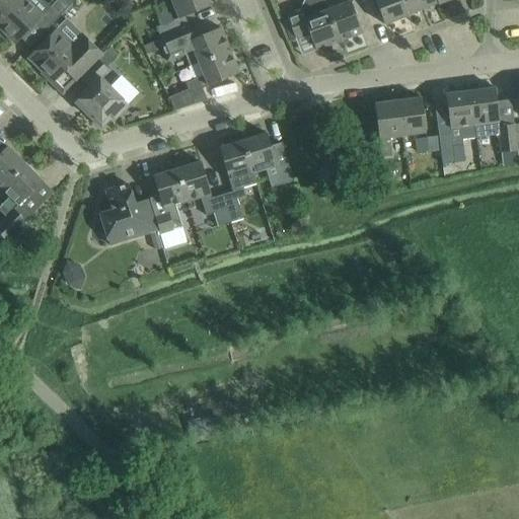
[(0,0),(0,17),(17,0),(0,0)]
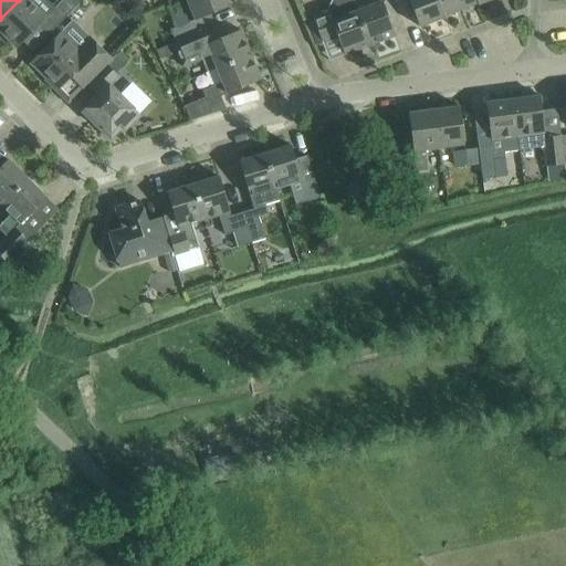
[(34,0),(19,0),(0,19),(0,30),(17,48),(22,41),(38,25),(48,34),(60,21),(81,0),(54,0),(51,3),(50,4),(45,0),(41,0),(39,3),(34,0)]
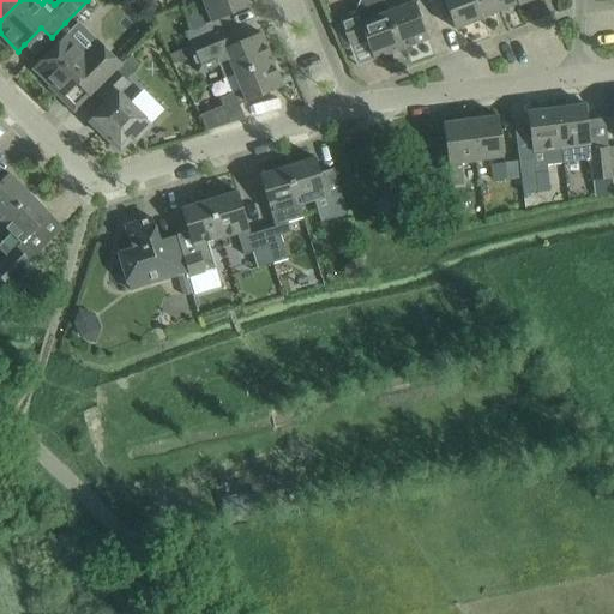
[(191,30),(186,32),(192,44),(223,31),(218,19),(228,16),(250,6),(247,0),(202,0),(211,22),(205,24),(191,30)]
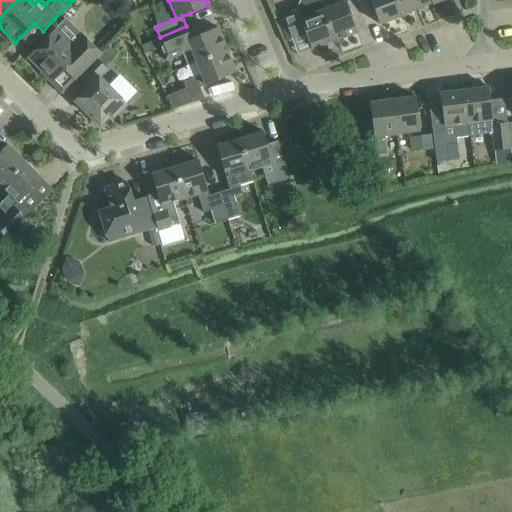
[(297,11),(283,17),(292,39),(305,33),(310,46),(319,42),(320,46),(334,41),(318,0),(299,0),(296,8),(297,11)]
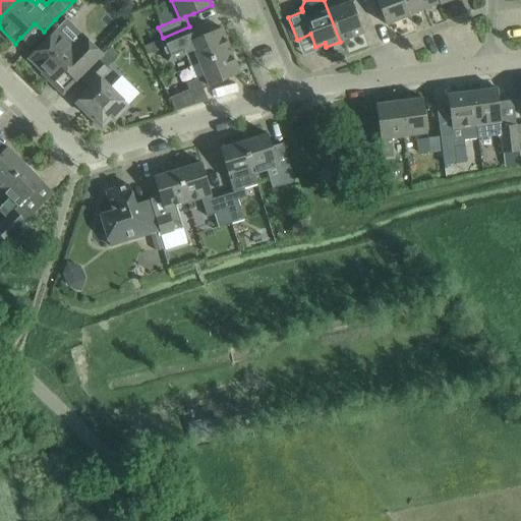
[(324,0),(340,42),(363,33),(350,0),(324,0)]
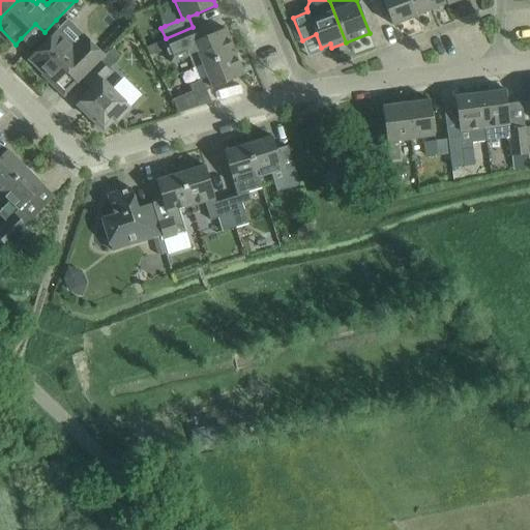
[(382,0),(385,5),(392,25),(412,17),(416,16),(416,15),(410,0),(382,0)]
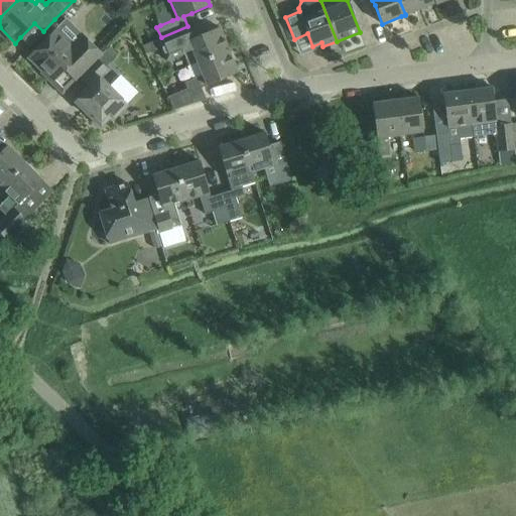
[(399,0),(405,14),(420,8),(416,0),(399,0)]
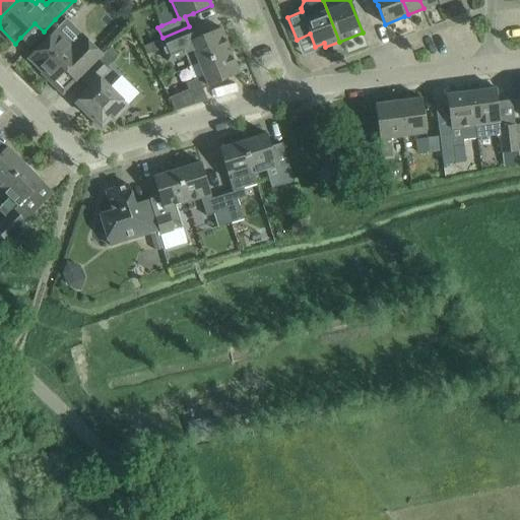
[(419,0),(424,8),(438,3),(437,0),(419,0)]
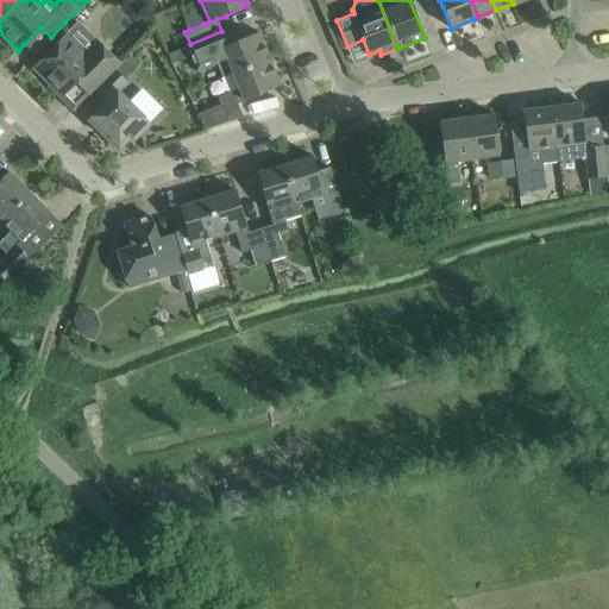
[(223,77),(232,73),(233,74),(269,58),(258,32),(227,44),(221,32),(190,44),(168,54),(173,63),(186,57),(184,55),(189,52),(196,70),(217,62),(223,77)]
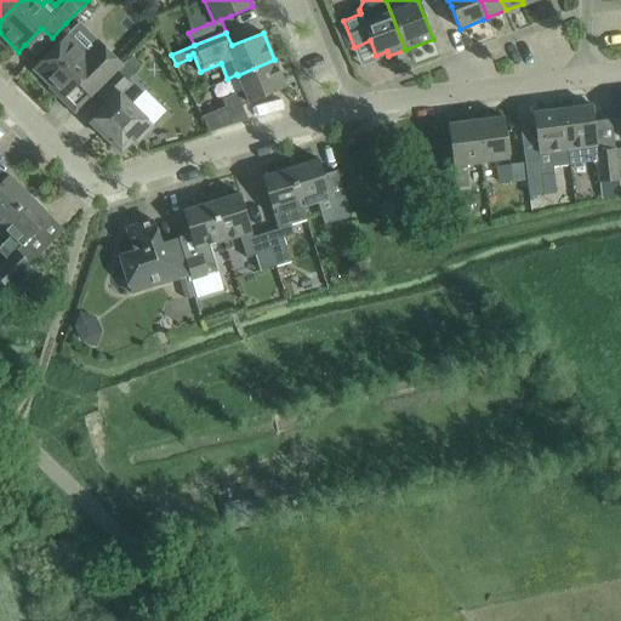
[(95,95),(123,66),(100,43),(85,57),(66,38),(34,69),(35,70),(36,69),(53,86),(55,85),(66,95),(80,80),(95,95)]
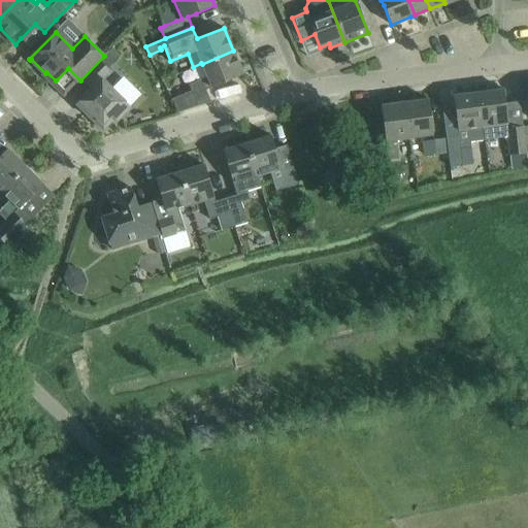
[(243,74),(233,51),(202,64),(207,77),(189,84),(191,90),(172,99),(178,112),(210,102),(205,90),(243,74)]
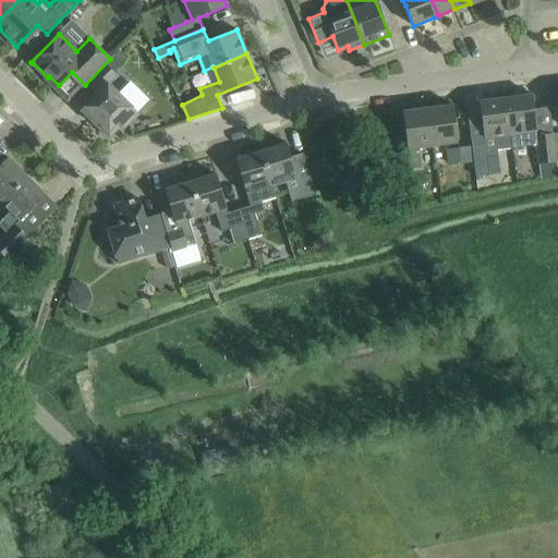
[(95,94),(80,109),(109,137),(120,125),(123,128),(137,113),(107,83),(116,74),(113,72),(122,63),(114,55),(110,59),(85,85),(95,94)]
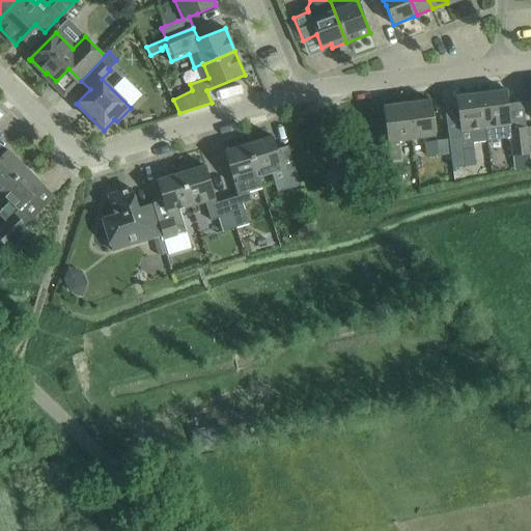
[(506,90),(481,93),(485,128),(487,141),(509,138),(511,156),(529,154),(526,127),(511,129),(506,90)]
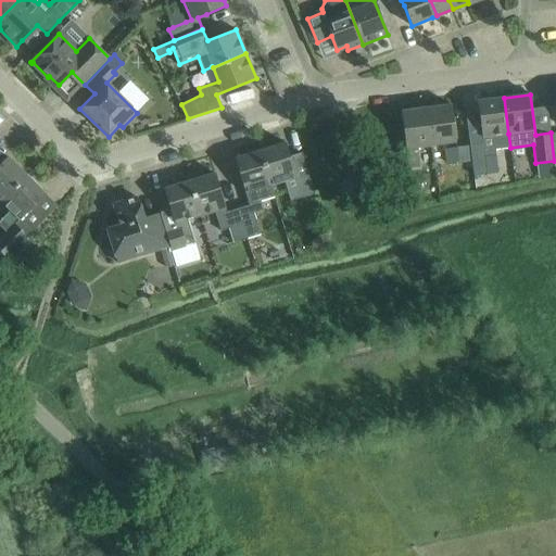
[(508,134),(504,98),(477,101),(482,143),(469,146),(474,176),(488,174),(485,158),(495,155),(495,150),(510,148),(508,134)]
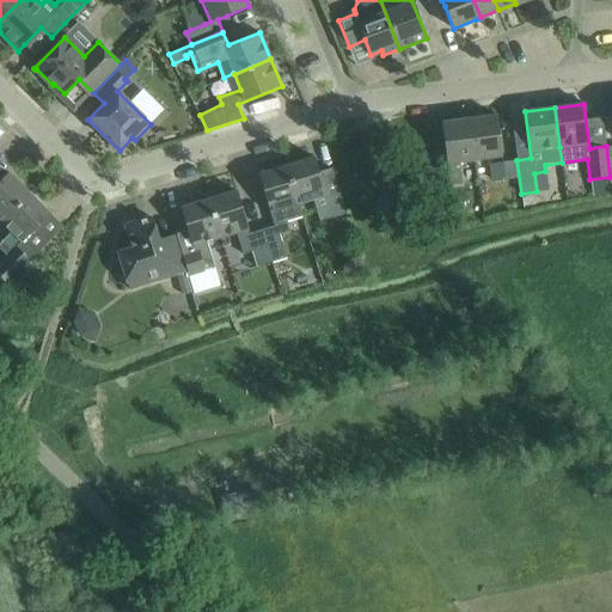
[(496,115),(469,118),(473,159),(502,155),(496,115)]
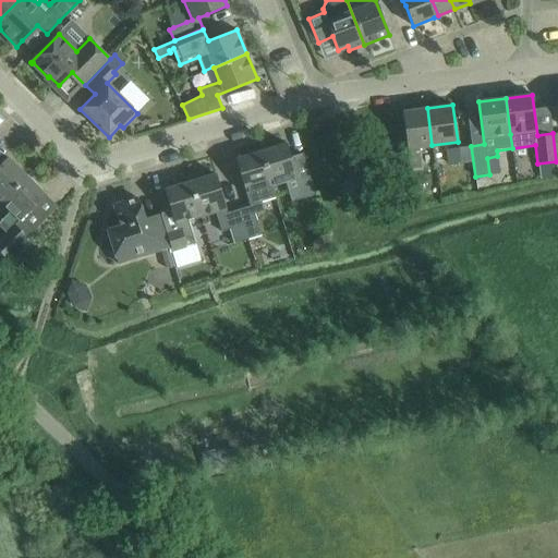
[(419,147),(432,145),(427,108),(402,111),(409,169),(422,168),(419,147)]
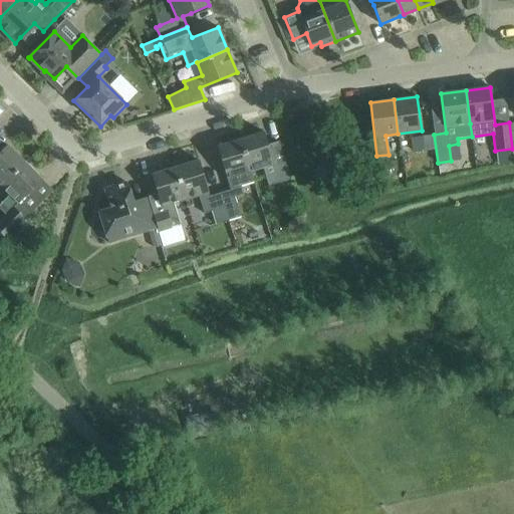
[(264,132),(240,140),(250,171),(263,167),(268,186),(290,180),(286,167),(281,148),(278,142),(267,145),(264,132)]
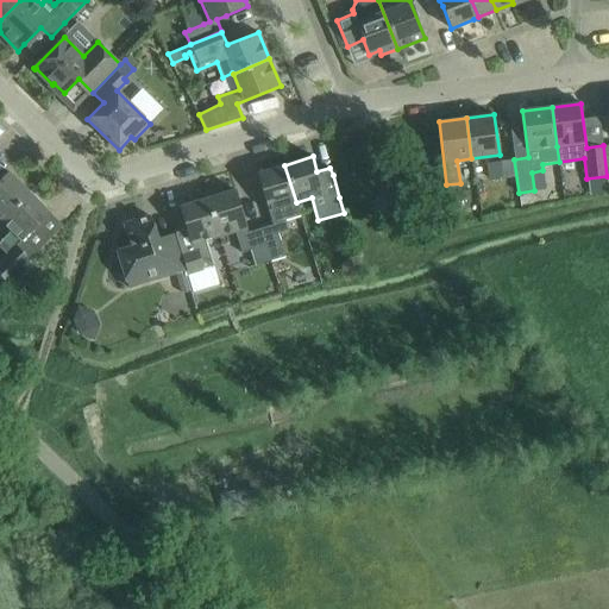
[(490,179),(502,177),(500,162),(488,164),(490,179)]
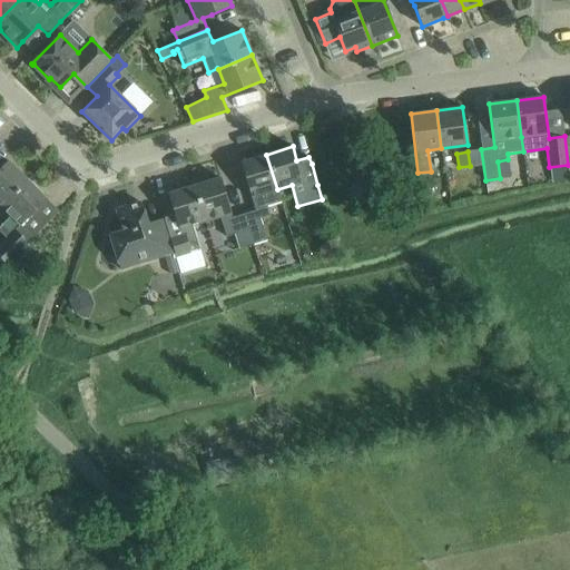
[(243,214),(253,244),(257,255),(271,252),(259,217),(269,215),(267,206),(281,202),(277,189),(266,155),(241,163),(255,210),(243,214)]
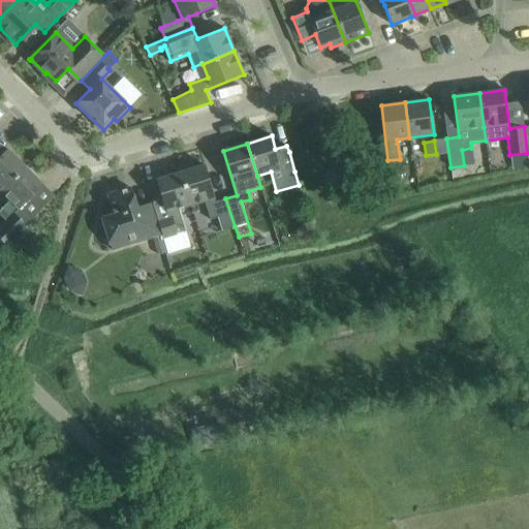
[(0,155),(0,190),(1,191),(25,166),(7,149),(0,155)]
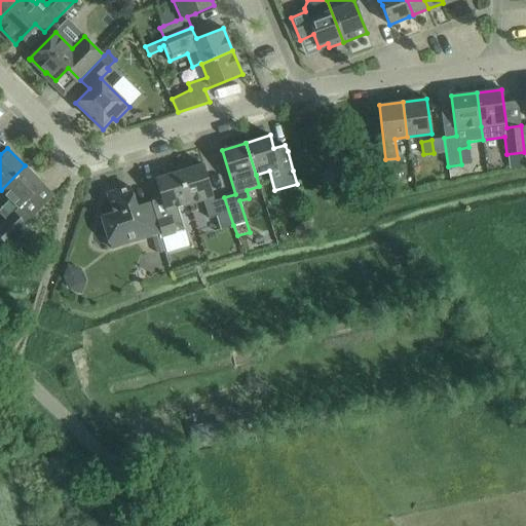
[(191,162),(178,166),(179,172),(189,204),(203,199),(209,218),(217,216),(221,229),(233,225),(224,197),(214,200),(203,163),(192,167),(191,162)]
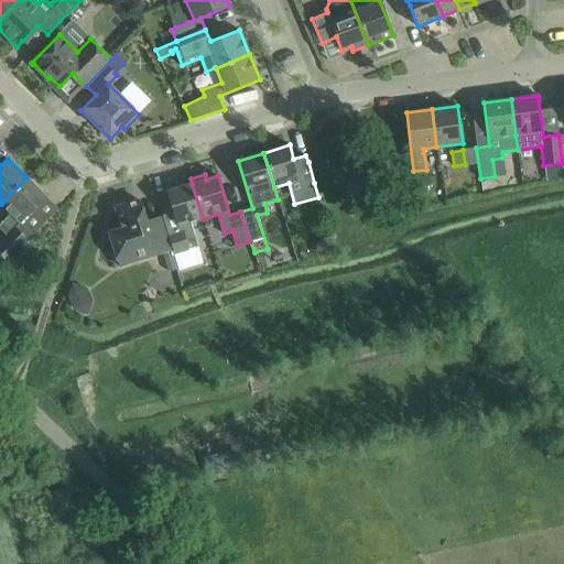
[(46,196),(26,177),(1,204),(10,213),(0,223),(0,229),(6,235),(0,239),(0,255),(7,261),(28,239),(15,227),(46,196)]
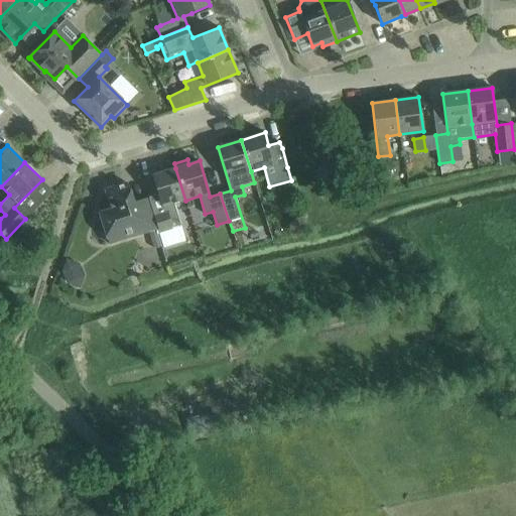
[(158,195),(148,198),(159,232),(180,226),(174,204),(185,201),(175,168),(152,175),(158,195)]
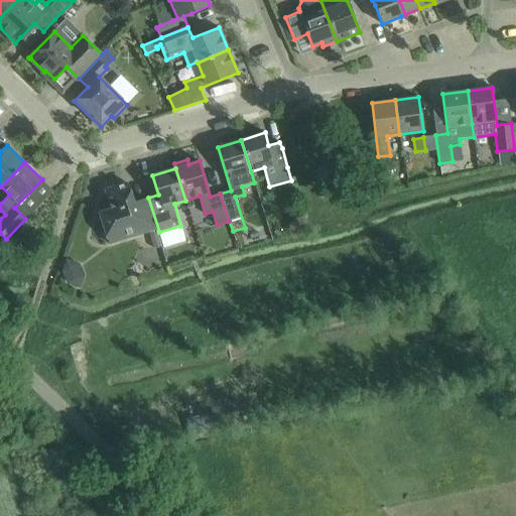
[(111,209),(100,213),(109,243),(149,231),(154,248),(161,246),(146,198),(133,202),(127,182),(105,189),(111,209)]
